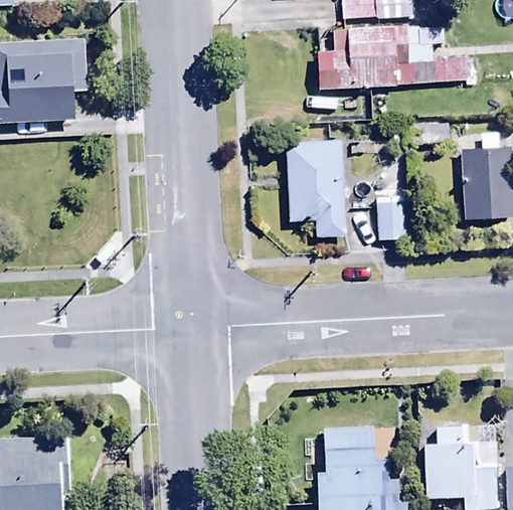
[(342,0),(343,19),(400,17),(398,0),(342,0)]
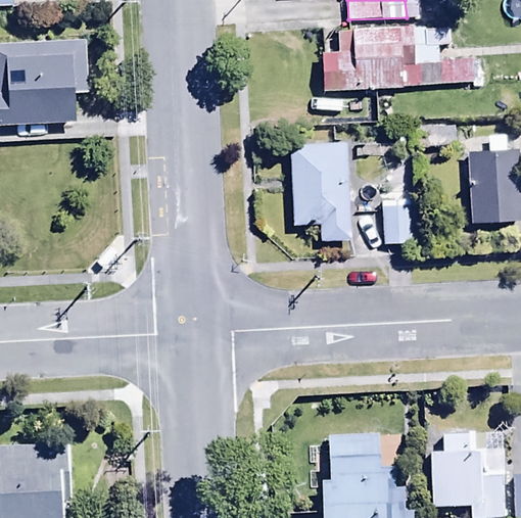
[(323,53),(326,89),(473,83),(472,58),(440,59),(438,25),(338,30),(339,52),(323,53)]
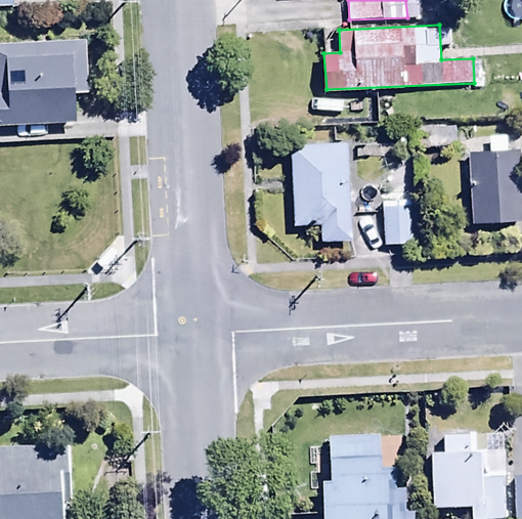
[(92,91),(91,40),(0,42),(0,122),(76,121),(76,91),(92,91)]
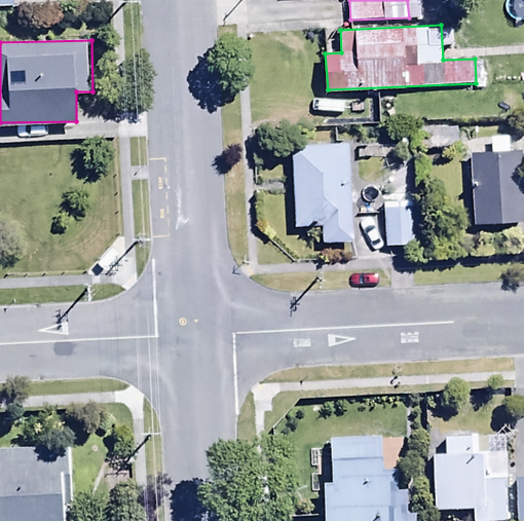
[(459,123),(402,128),(403,147),(460,142),(459,123)]
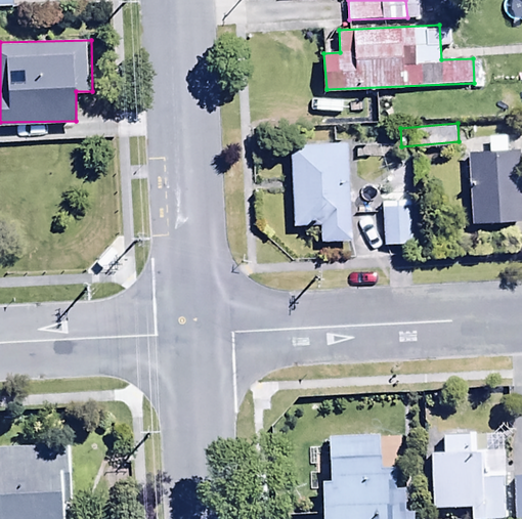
[(489,150),(471,152),(473,223),(521,221),(521,148),(509,148),(508,133),(489,134),(489,150)]
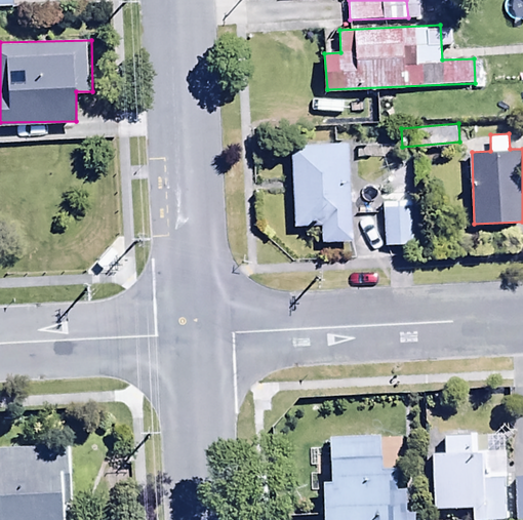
[(322,240),(355,240),(352,141),(294,141),(294,223),(322,223),(322,240)]
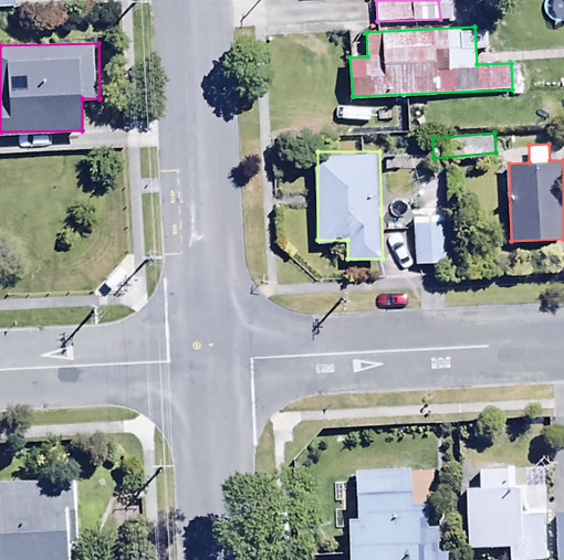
[(451,214),(414,215),(416,264),(452,262),(451,214)]
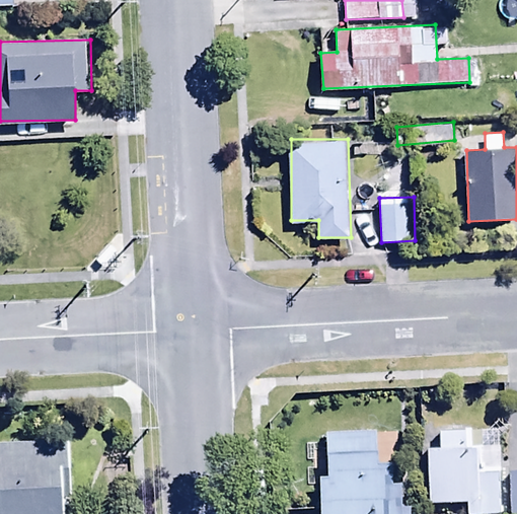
[(439,449),(429,449),(429,502),(467,502),(467,513),(502,513),(502,445),(482,445),(482,430),(439,430),(439,449)]
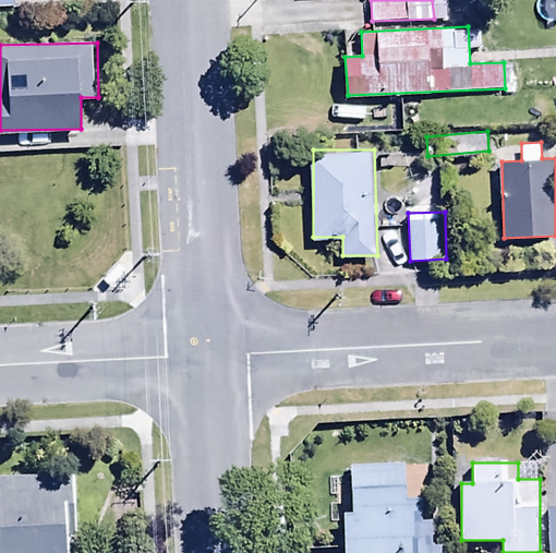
[(353,512),(345,512),(346,552),(439,552),(439,544),(432,544),(431,517),(423,517),(422,496),(409,496),(408,464),(352,466),(353,512)]
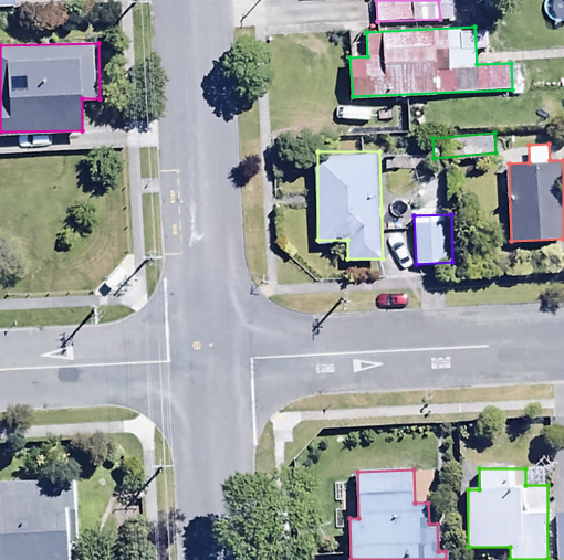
[(80,481),(0,482),(0,559),(71,559),(72,549),(82,549),(80,481)]
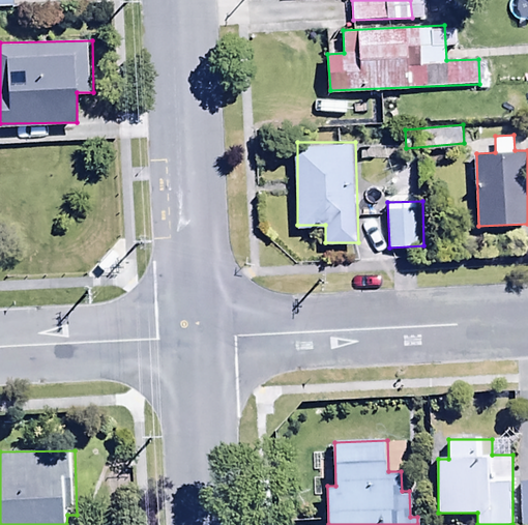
All buildings are outlined.
